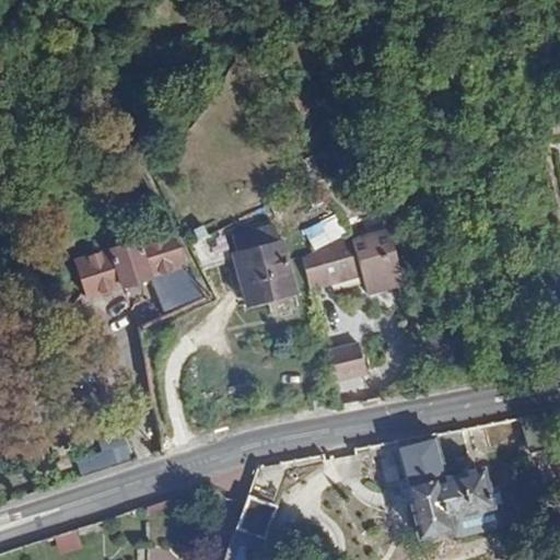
[(272,224),(256,229),(260,245),(278,241),(272,224)]
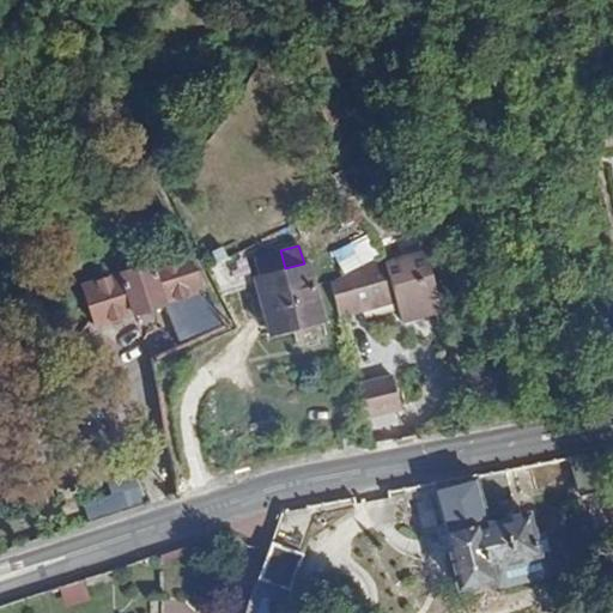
[(285,268),(280,250),(253,258),(259,278),(256,279),(271,332),(322,317),(307,262),(304,263),(285,268)]
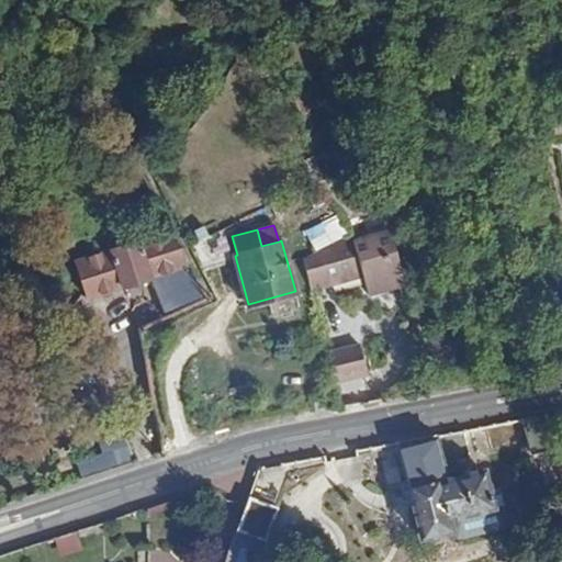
[(75,265),(88,301),(152,279),(190,266),(172,231),(75,265)]
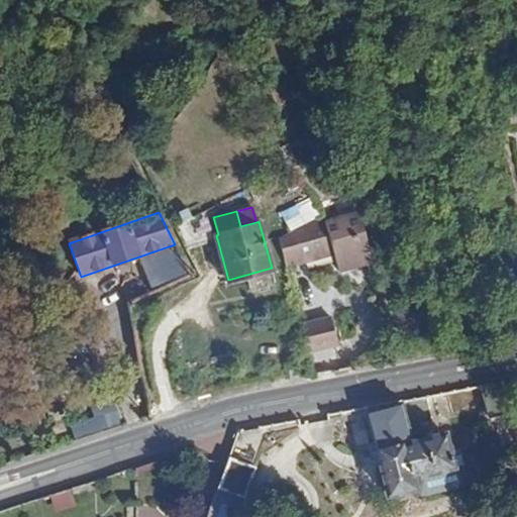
[(204,212),(181,221),(191,247),(213,238),(204,212)]
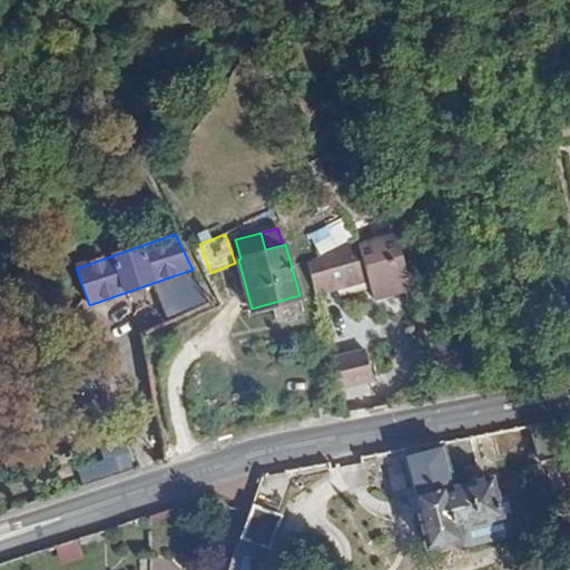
[(355,238),(306,261),(314,293),(366,283),(371,302),(413,294),(395,234),(359,243),(355,238)]
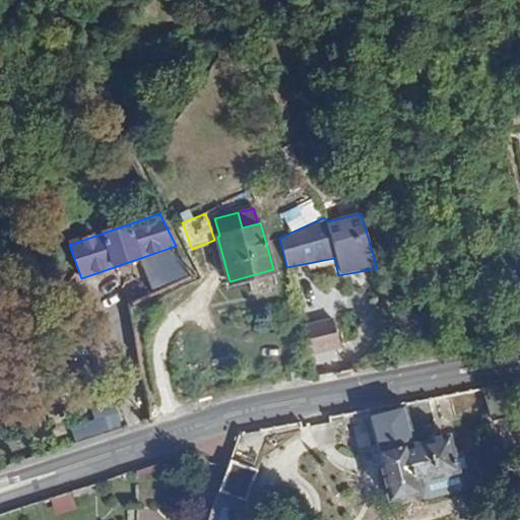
[(140,258),(154,294),(191,278),(176,246),(140,258)]
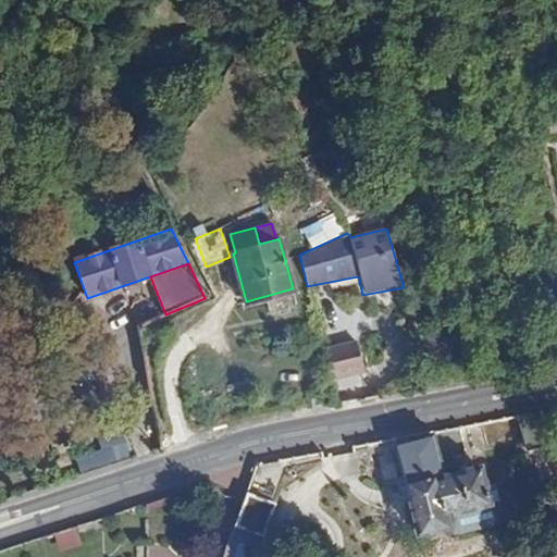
[(353,341),(321,347),(327,376),(358,371),(353,341)]
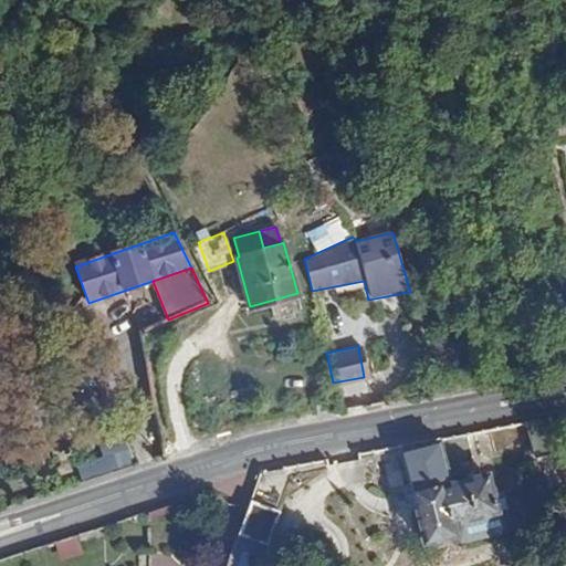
[(316,407),(318,417),(334,413),(332,402),(316,407)]
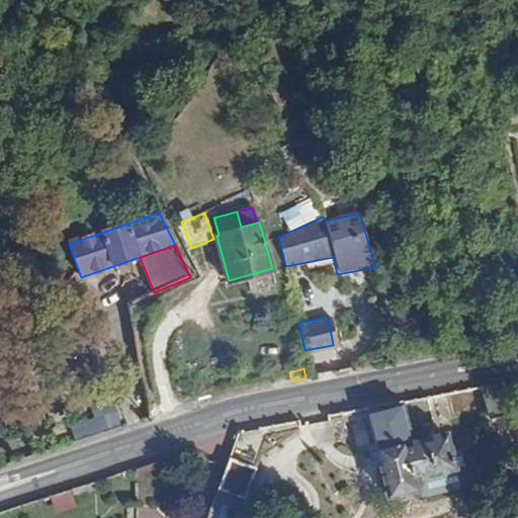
[(428,419),(421,397),(400,400),(407,424),(428,419)]
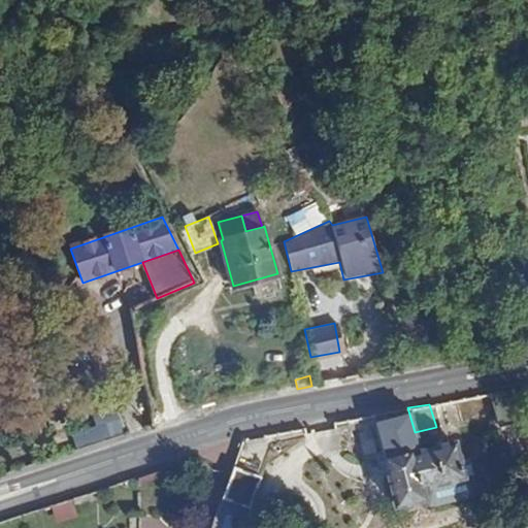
[(415,432),(407,407),(368,416),(371,424),(392,506),(420,498),(420,496),(418,488),(439,482),(456,477),(459,476),(450,442),(416,451),(410,433),(415,432)]
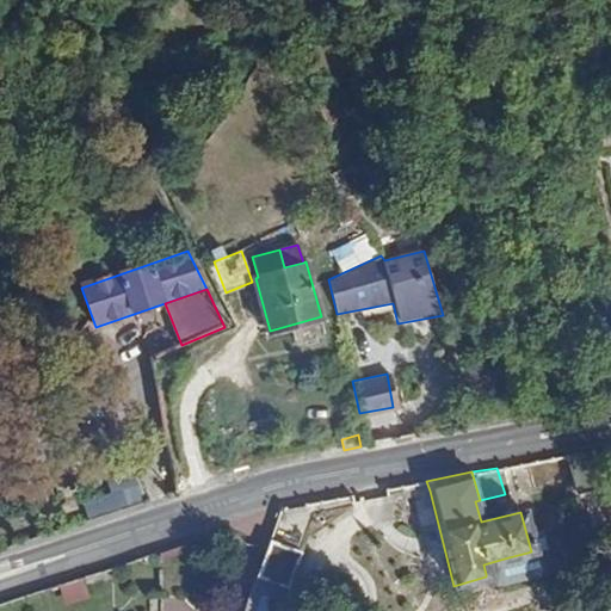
[(426,481),(397,486),(401,498),(430,491),(426,481)]
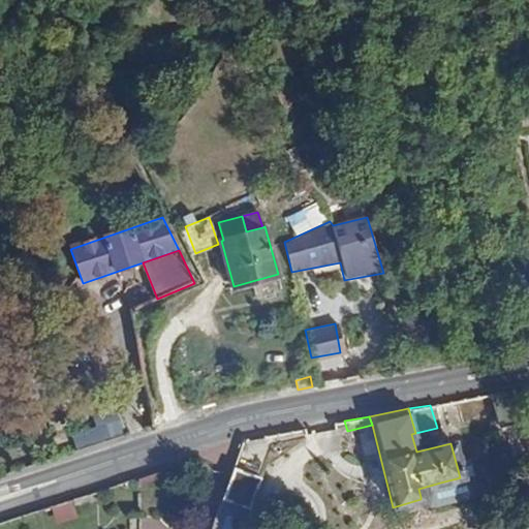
[(421,497),(421,499),(422,501),(462,490),(471,483),(459,441),(450,443),(460,477),(457,478),(459,485),(442,490),(421,497)]
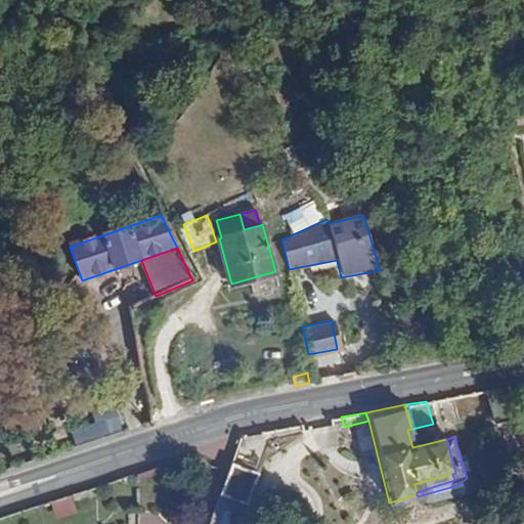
[(257,471),(228,462),(216,496),(243,505),(245,506),(257,471)]
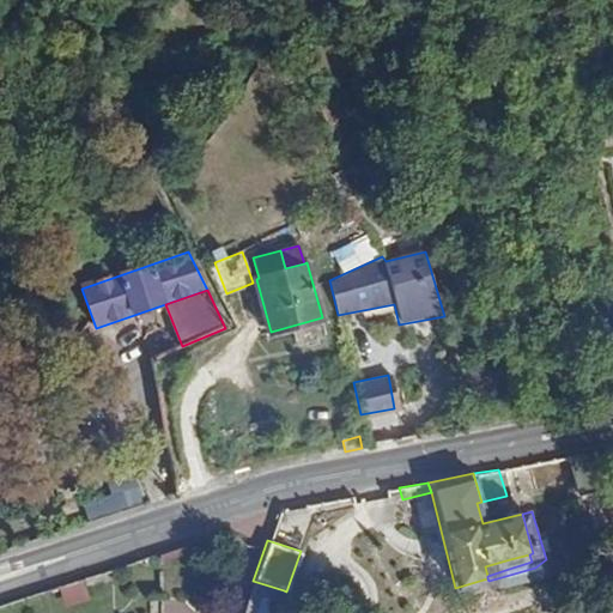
[(532,562),(529,554),(510,559),(513,568),(532,562)]
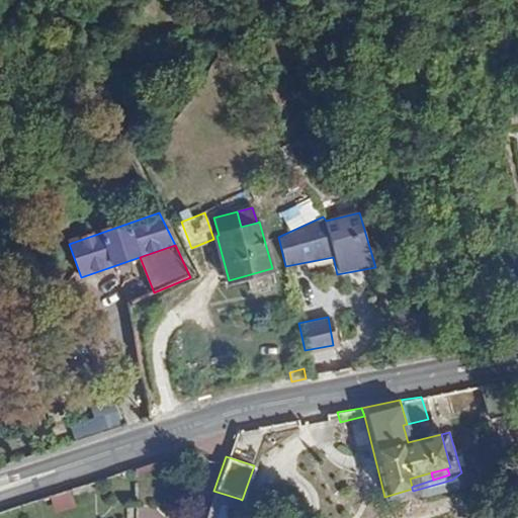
[(410,479),(412,487),(433,480),(431,472),(410,479)]
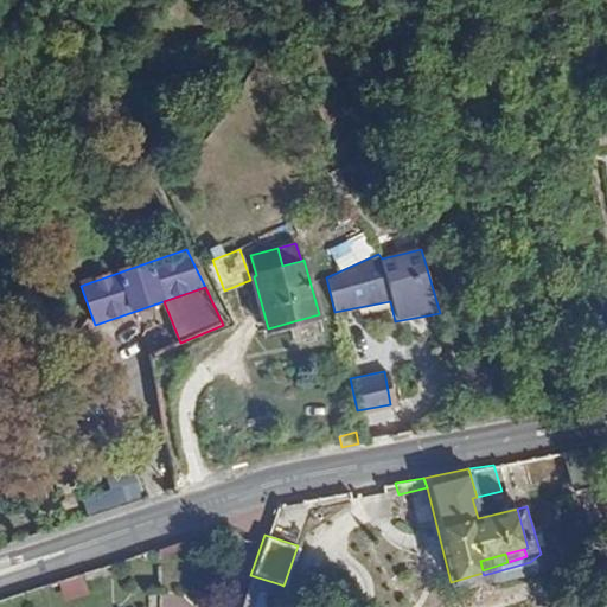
[(273,606),(281,585),(250,575),(240,606),(273,606)]
